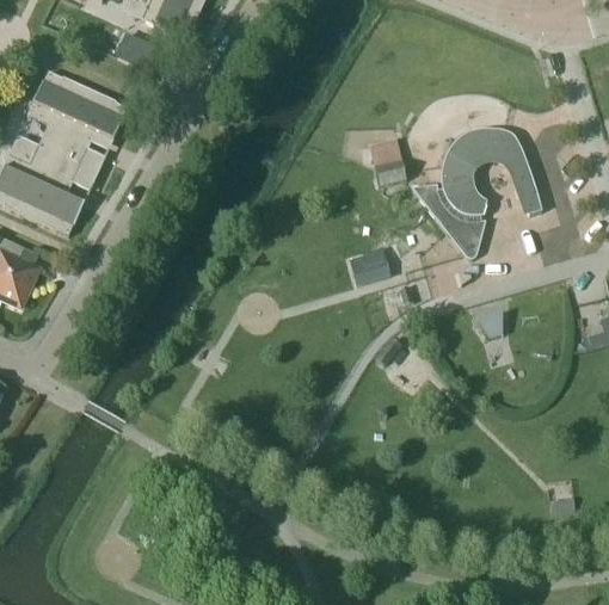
[(104,0),(128,0),(124,10),(178,34),(185,19),(196,24),(207,0),(104,0)]
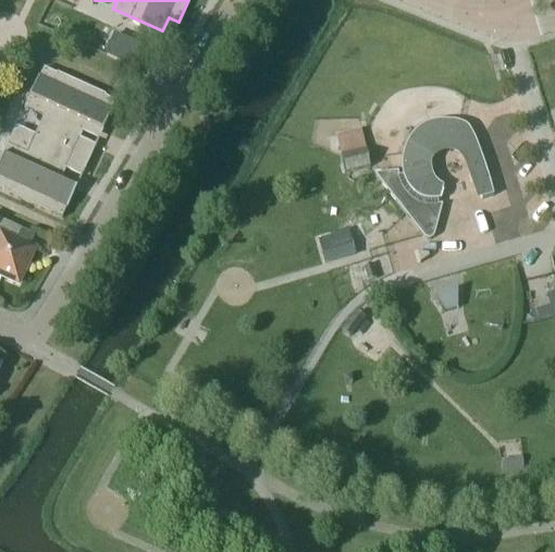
[(140,41),(120,32),(115,41),(112,40),(108,50),(132,61),(140,41)]
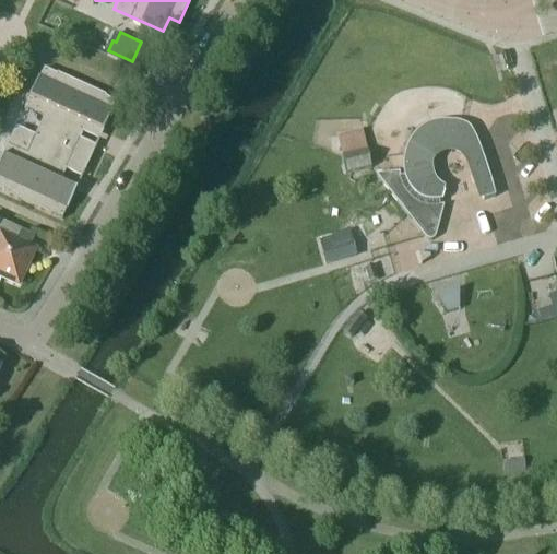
[(105,91),(57,69),(52,79),(40,73),(32,94),(26,104),(44,112),(27,148),(11,139),(0,162),(0,174),(7,177),(2,188),(51,210),(56,200),(70,205),(83,175),(64,166),(81,129),(101,139),(115,107),(101,102),(105,91)]
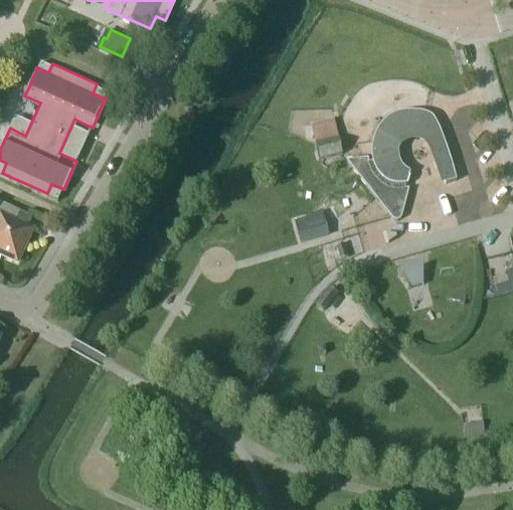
[(401,109),(396,111),(391,113),(386,117),(383,121),(380,125),(378,128),(375,135),(373,143),(373,150),(374,156),(374,158),(370,159),(369,155),(348,157),(393,215),(396,217),(398,217),(401,216),(402,215),(403,211),(410,184),(406,185),(406,181),(407,181),(410,172),(404,169),(401,165),(398,160),(396,154),(396,148),(397,142),(401,138),(405,135),(409,133),(414,132),(419,133),(423,134),(428,136),(432,140),(434,144),(436,148),(441,161),(448,181),(458,177),(452,155),(444,133),(434,113),(428,110),(420,109),(414,108),(407,108),(401,109)]
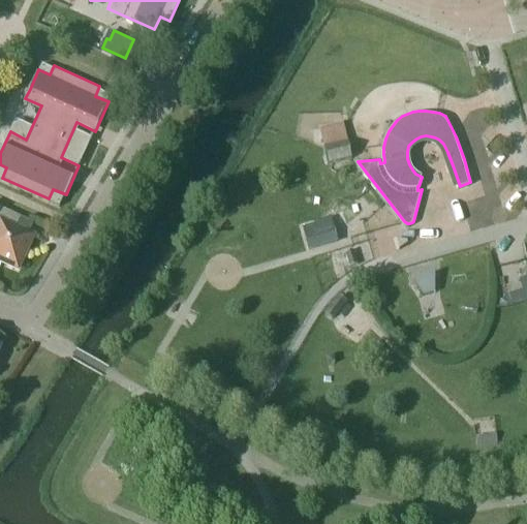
[(352,156),(349,139),(326,143),(330,160),(352,156)]
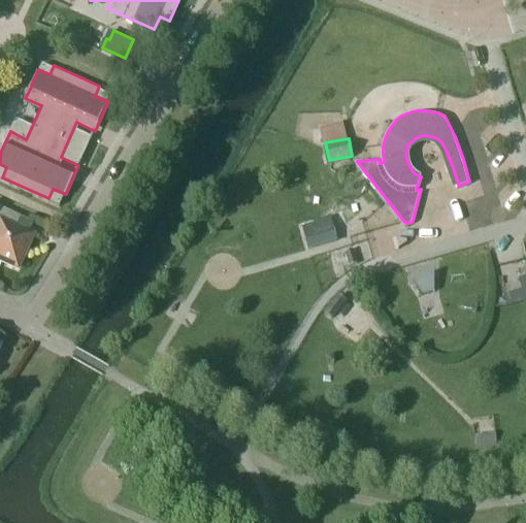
[(0,203),(0,218),(1,219),(0,221),(0,256),(19,265),(34,232),(11,222),(17,210),(0,203)]
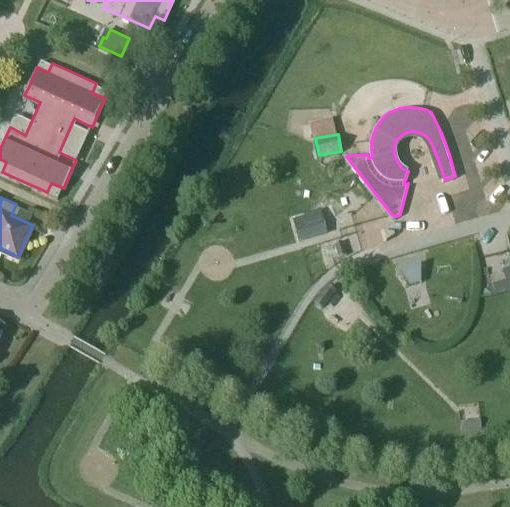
[(328,230),(322,210),(306,214),(308,218),(296,222),(300,238),(328,230)]
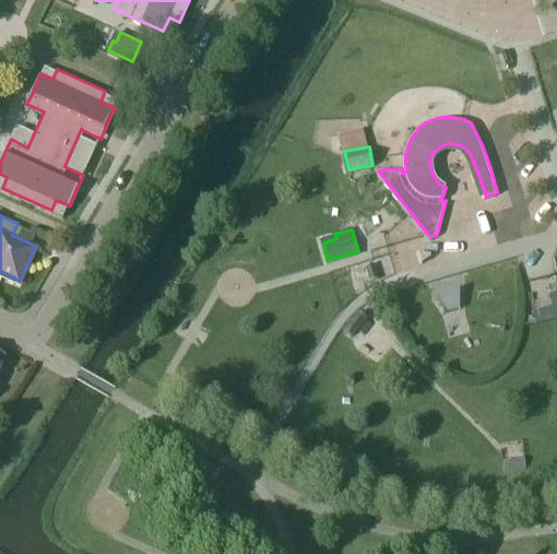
[(438,292),(449,309),(461,306),(461,286),(438,292)]
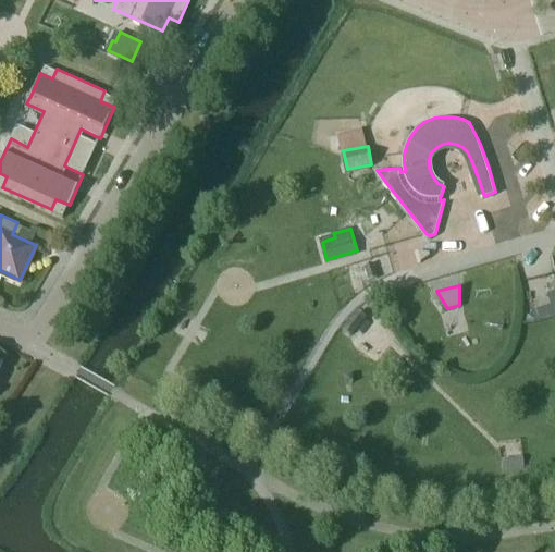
[(554,301),(540,304),(542,315),(554,311),(554,301)]
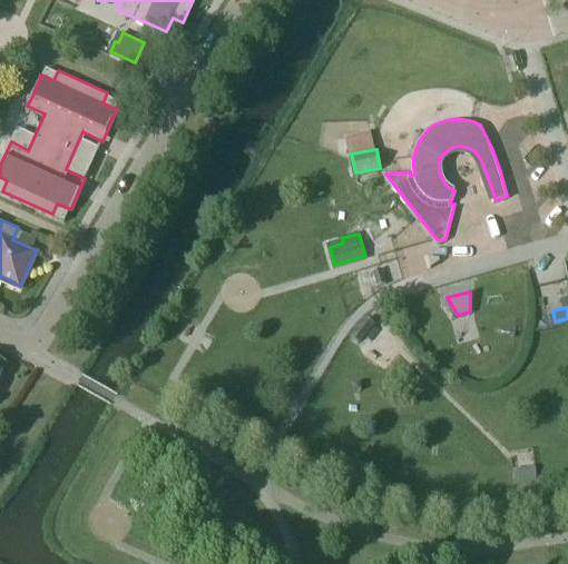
[(362,340),(376,322),(368,314),(353,333),(362,340)]
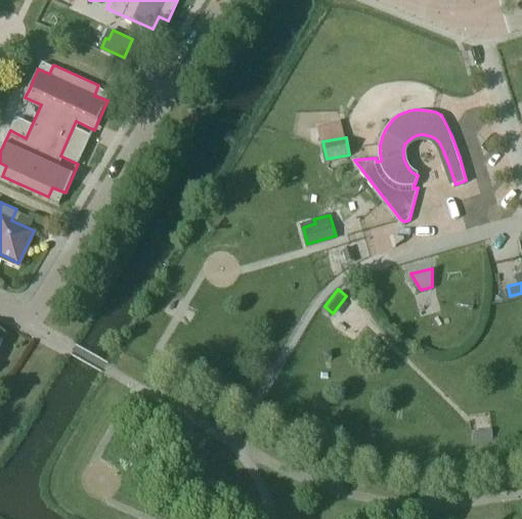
[(494,440),(493,426),(473,428),(475,442),(494,440)]
